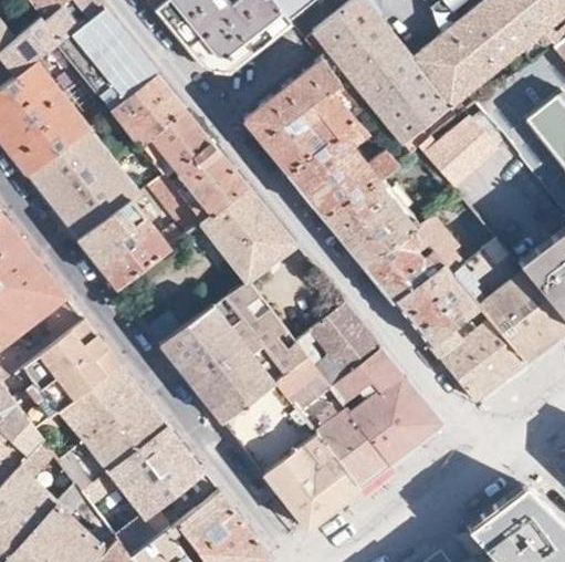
[(58,44),(74,33),(103,11),(94,0),(70,0),(56,11),(43,22),(40,18),(34,22),(13,40),(6,45),(24,70),(34,62),(35,62),(58,44)]
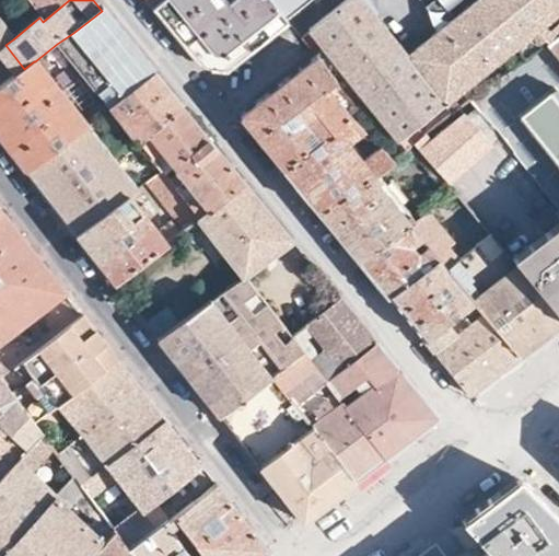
[(24,0),(39,18),(43,22),(56,11),(69,0),(24,0)]
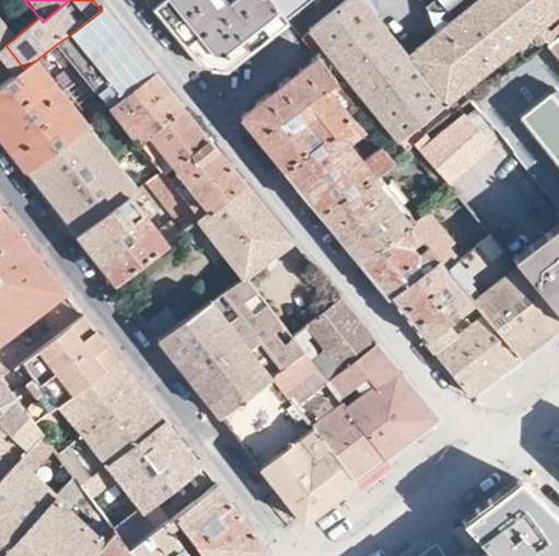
[(141,0),(152,13),(155,10),(166,0),(141,0)]
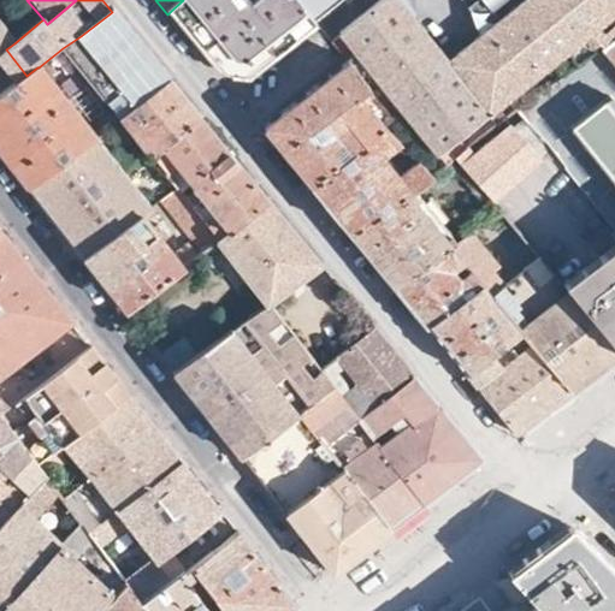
[(249,81),(315,29),(313,25),(291,0),(259,0),(249,9),(243,0),(183,0),(171,11),(201,47),(226,77),(249,81)]
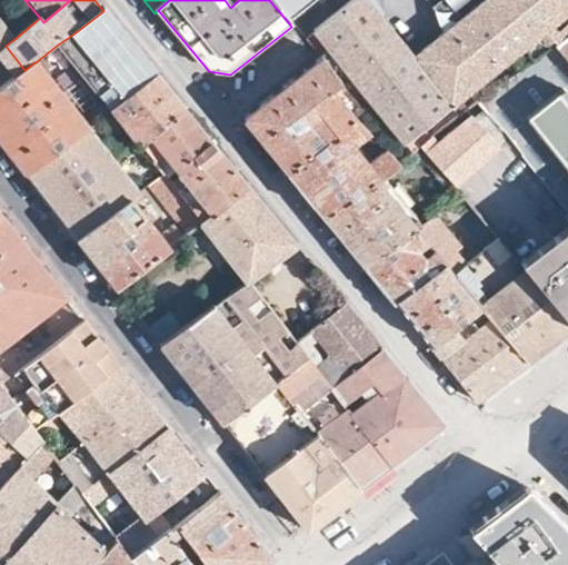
[(269,0),(289,23),(314,5),(309,0),(269,0)]
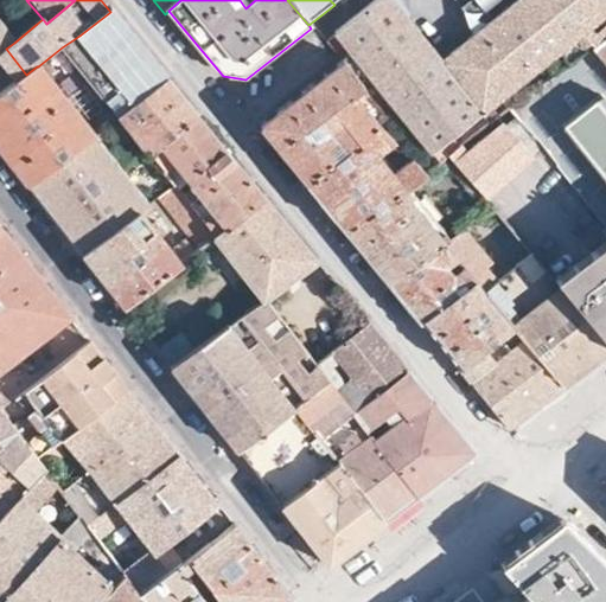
[(440,64),(389,0),(386,0),(336,40),(351,58),(369,82),(438,168),(450,160),(455,154),(448,142),(482,117),(440,64)]
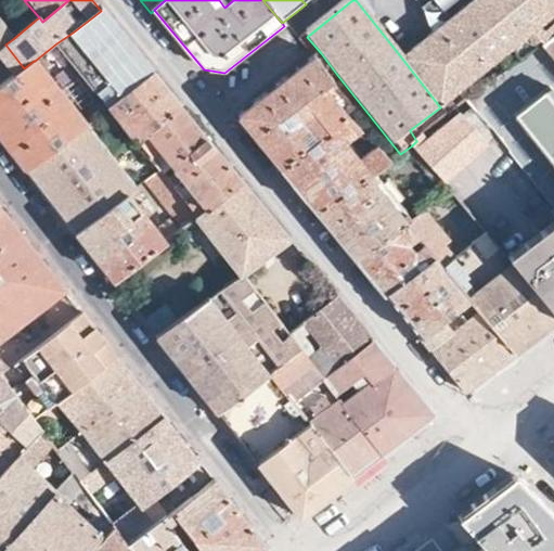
[(553,0),(409,0),(435,34),(419,46),(402,59),(440,107),(511,52),(520,63),(539,49),(553,36),(553,0)]
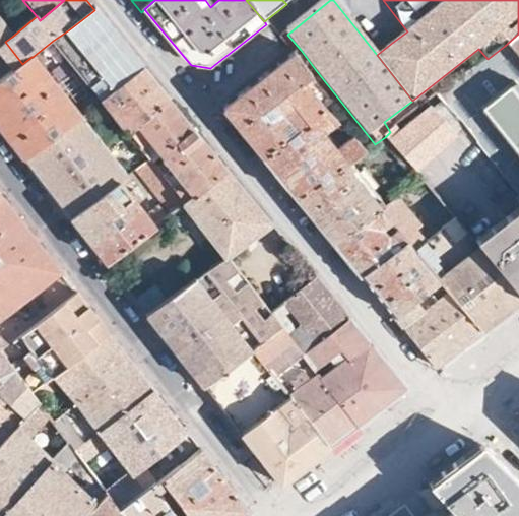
[(116,36),(94,10),(68,30),(53,41),(98,97),(102,101),(116,89),(142,68),(116,36)]
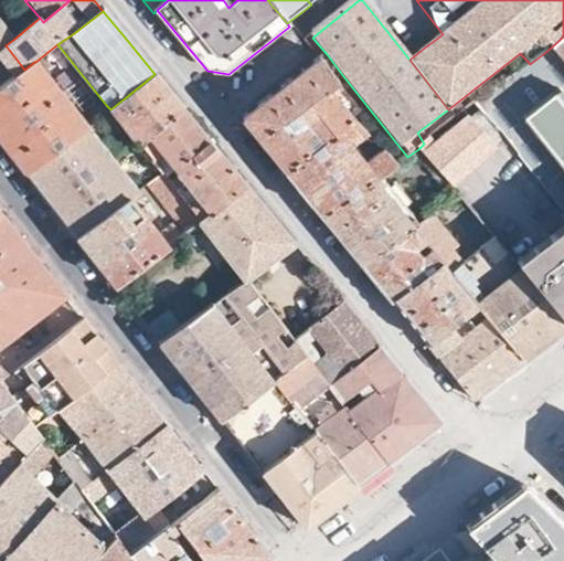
[(563,36),(549,50),(563,67),(563,36)]
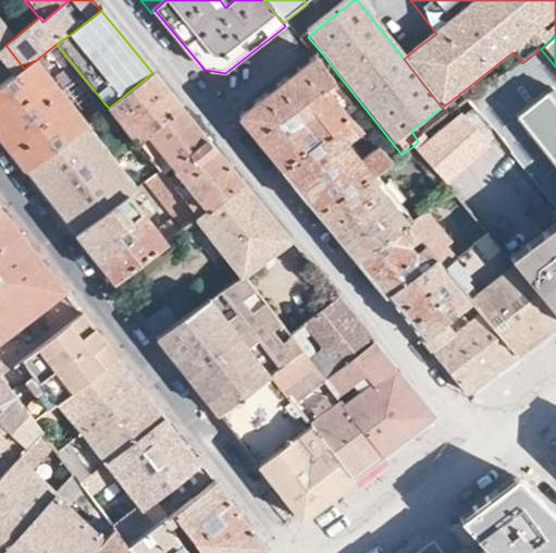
[(24,69),(5,45),(0,49),(0,54),(16,75),(24,69)]
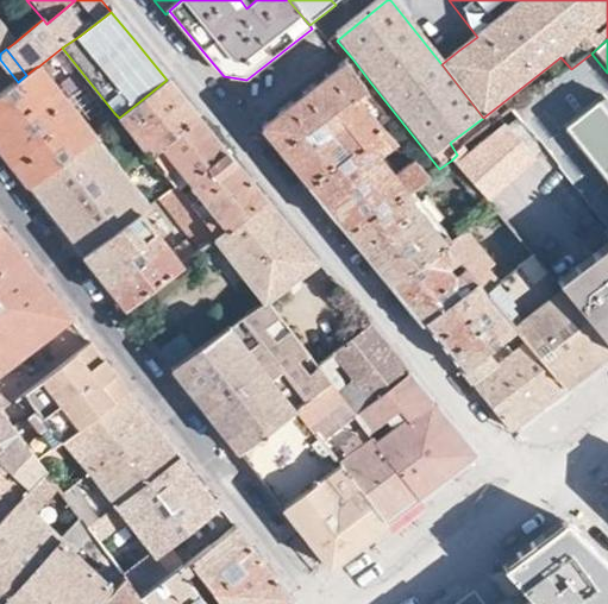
[(607,73),(591,54),(571,69),(516,113),(521,120),(544,151),(607,234),(607,73)]
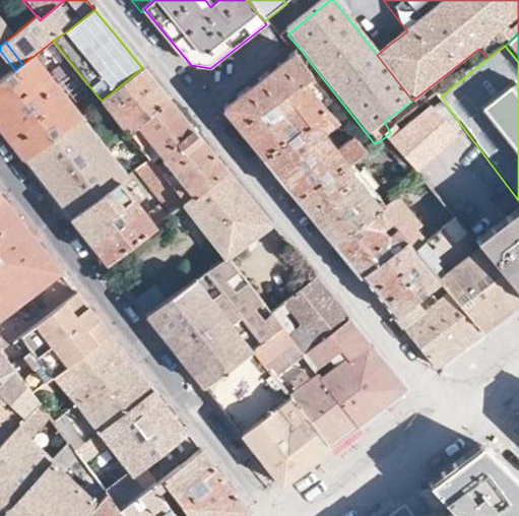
[(303,85),(311,78),(309,75),(294,55),(221,110),(238,131),(262,160),(324,113),(303,85)]
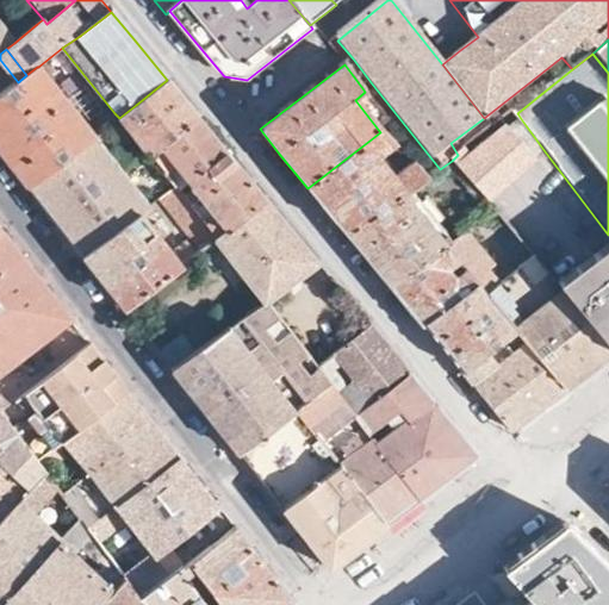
[(38,67),(37,67),(26,75),(18,82),(0,94),(0,153),(1,155),(28,189),(94,138),(89,133),(38,67)]
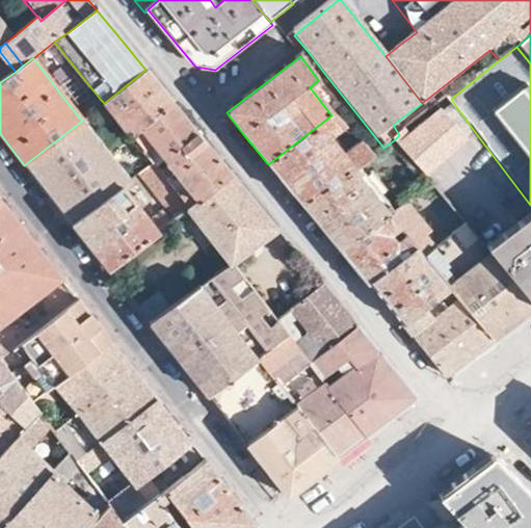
[(103,104),(131,138),(173,103),(160,87),(145,70),(118,91),(104,103),(103,104)]
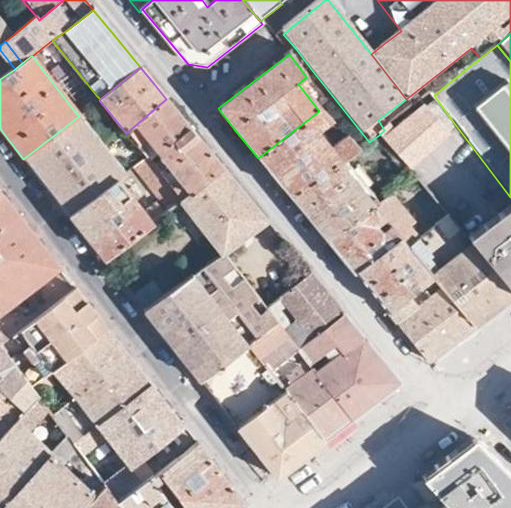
[(155,168),(182,202),(223,168),(194,133),(166,99),(126,133),(147,159),(152,155),(159,164),(155,168)]
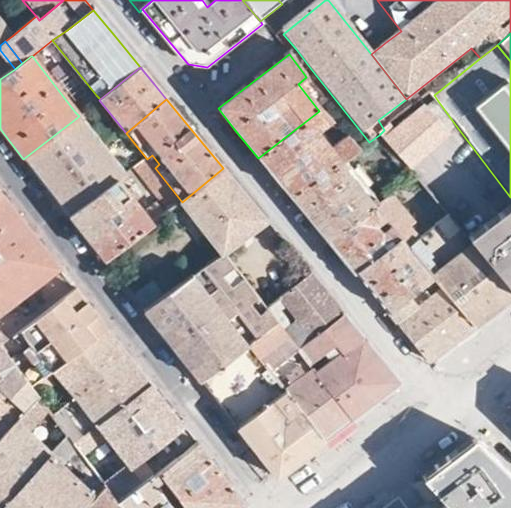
[(409,170),(457,127),(438,101),(435,103),(434,101),(426,108),(424,105),(382,138),(409,170)]
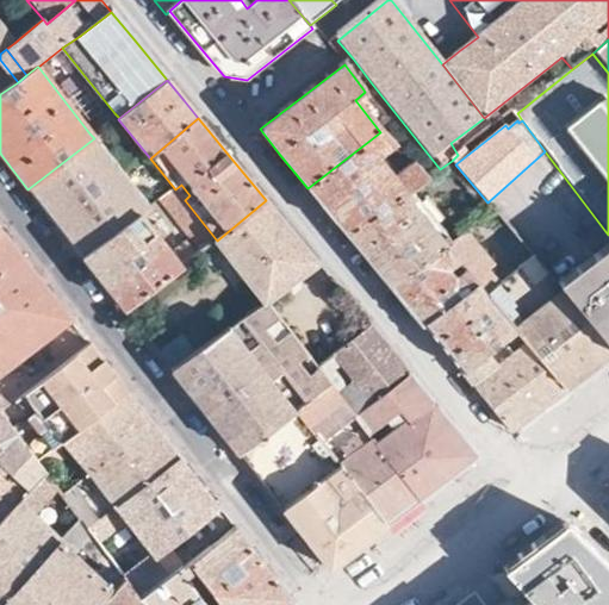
[(409,192),(424,180),(411,164),(393,178),(378,158),(395,144),(383,131),(380,132),(308,188),(330,216),(348,238),(409,192)]
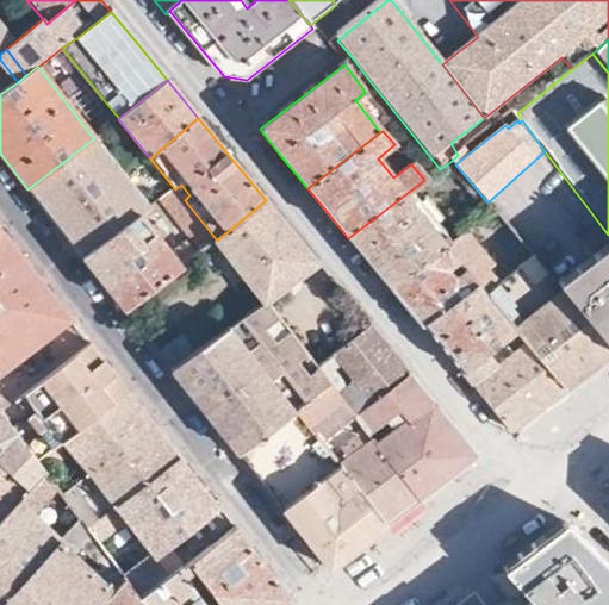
[(61,230),(82,257),(150,209),(94,138),(28,189),(61,230)]
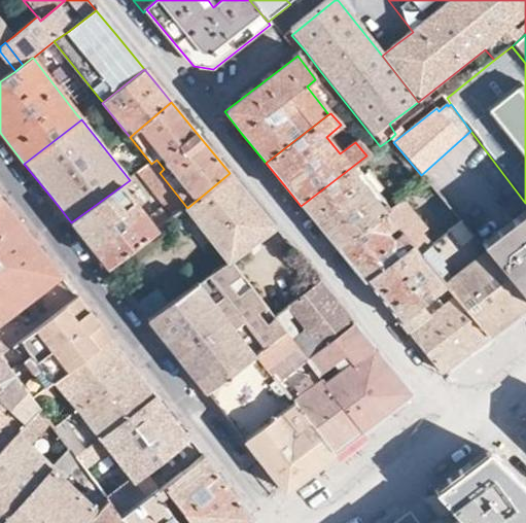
[(172,219),(187,208),(160,173),(151,164),(137,175),(172,219)]
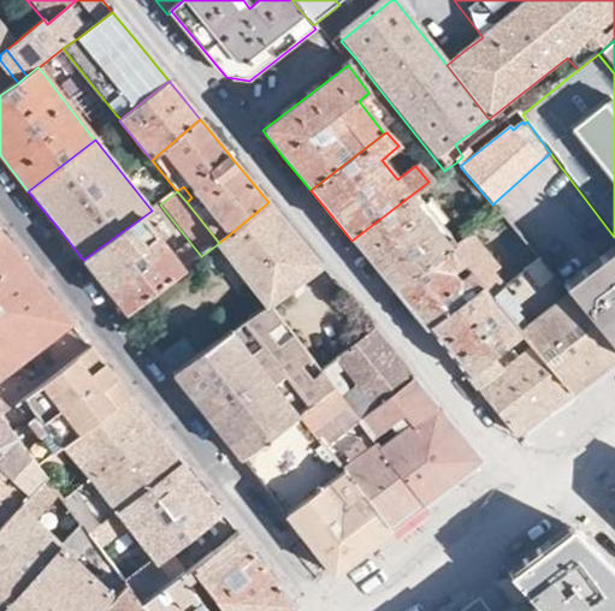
[(457,247),(413,194),(352,241),(377,271),(394,291),(453,249),(457,247)]
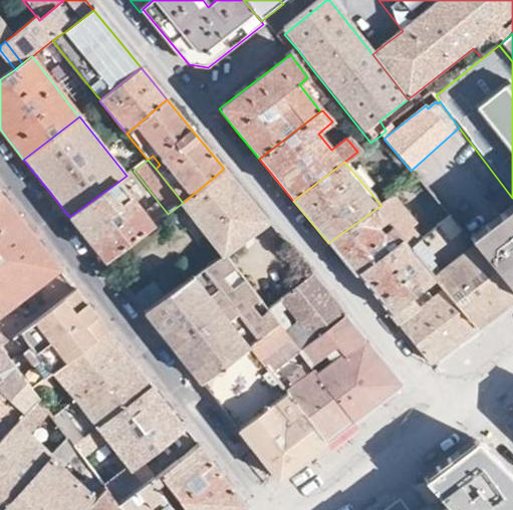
[(224,169),(183,203),(168,214),(210,266),(224,255),(266,310),(311,276),(289,249),(235,183),(224,169)]
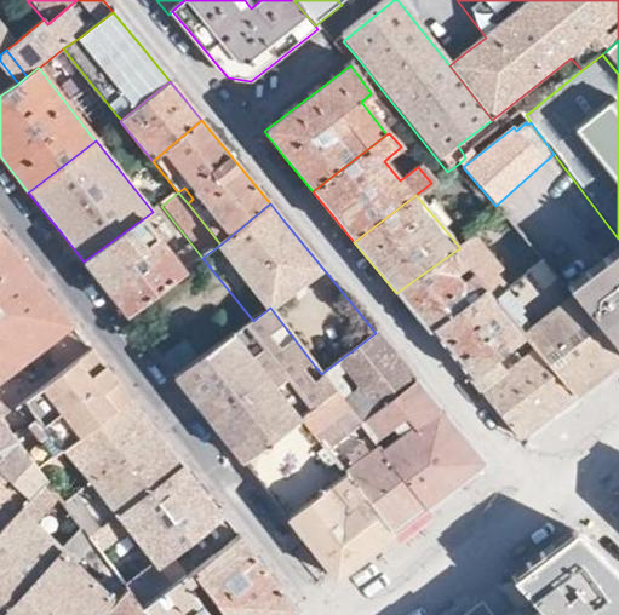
[(129,319),(196,263),(189,254),(177,265),(164,247),(167,245),(161,235),(156,239),(148,228),(158,219),(153,213),(153,212),(84,262),(107,292),(129,319)]
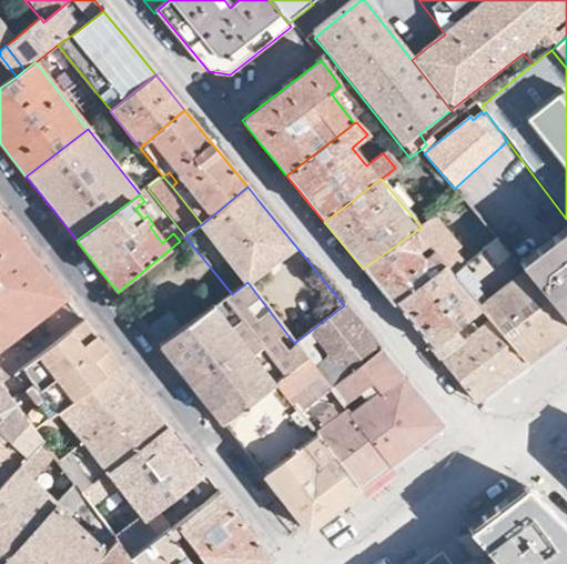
[(0,390),(4,388),(1,383),(82,321),(39,267),(0,217),(0,390)]
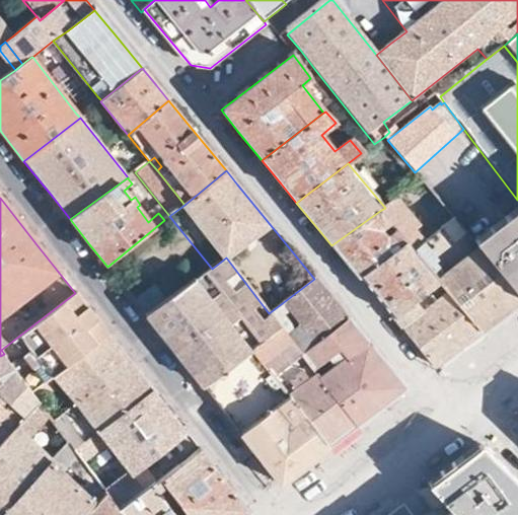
[(431,235),(399,198),(385,208),(381,210),(391,223),(398,232),(407,242),(413,249),(431,235)]
